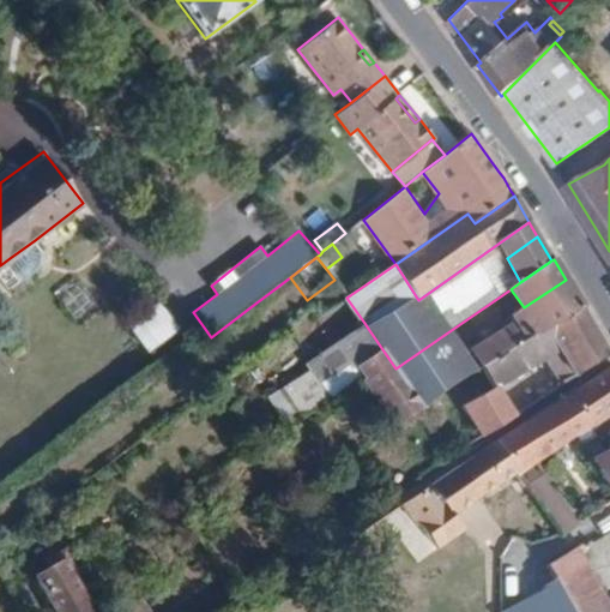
[(581,304),(566,280),(524,307),(519,310),(519,311),(518,313),(517,316),(514,319),(517,322),(472,349),(483,365),(580,306),(581,304)]
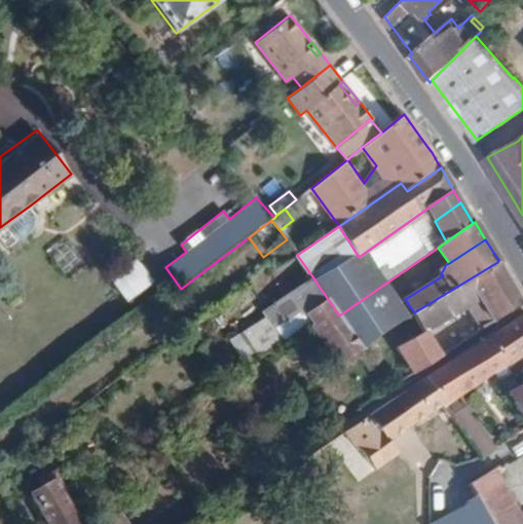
[(509,283),(497,262),(414,312),(425,331),(397,348),(413,375),(444,354),(430,332),(471,306),(509,283)]
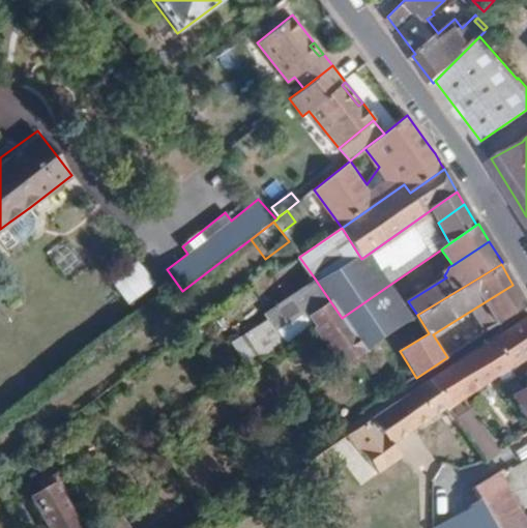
[(330,301),(319,285),(296,299),(308,316),(330,301)]
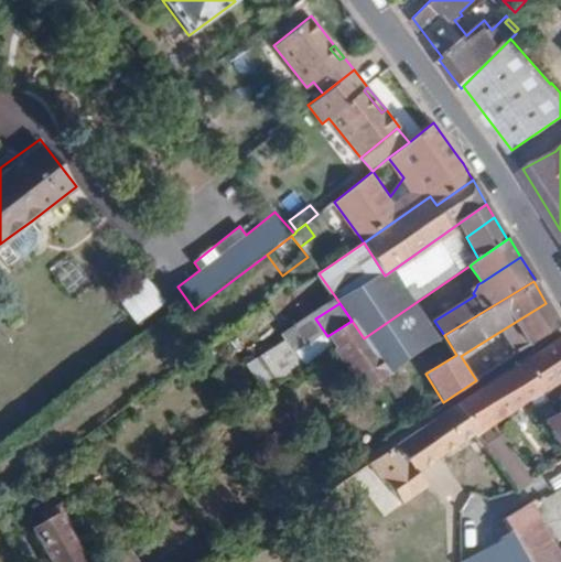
[(559,325),(546,303),(505,328),(518,350),(559,325)]
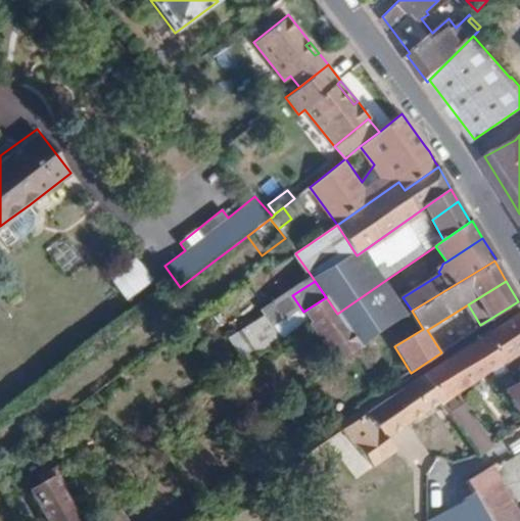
[(380,284),(337,314),(359,348),(385,327),(402,317),(380,284)]
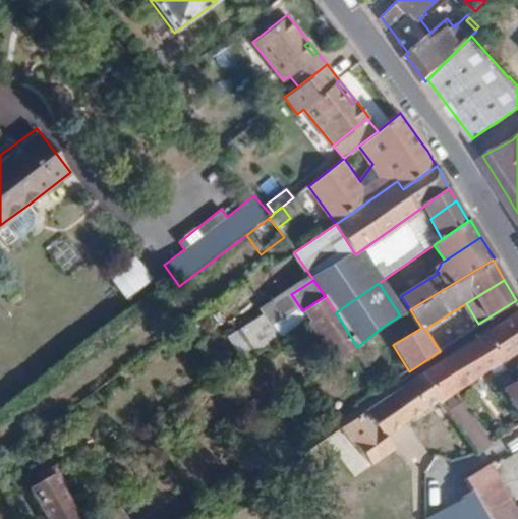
[(302,310),(291,294),(267,310),(284,338),(309,322),(302,310)]
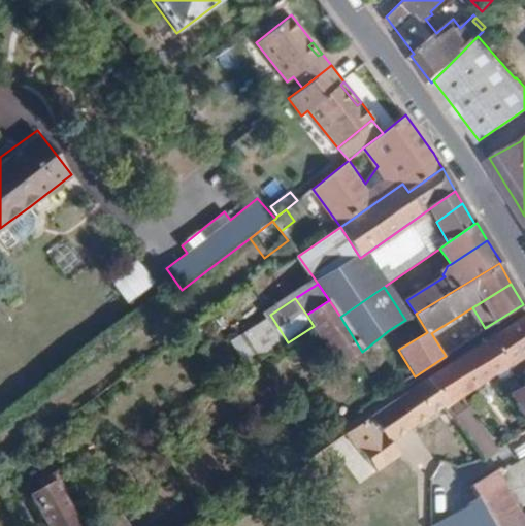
[(362,352),(340,317),(329,300),(306,315),(314,326),(342,367),(362,352)]
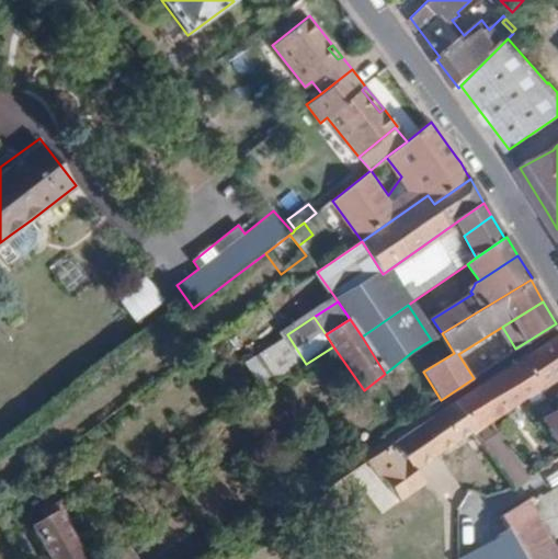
[(287,334),(255,355),(264,371),(273,384),(306,364),(287,334)]
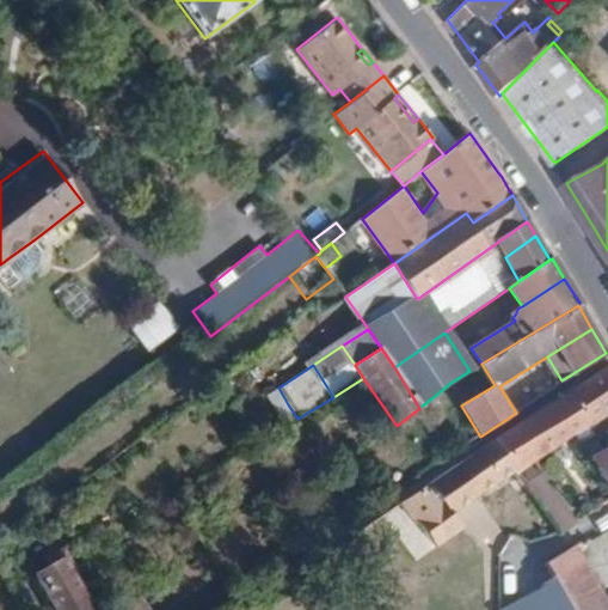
[(607,365),(569,392),(588,425),(607,410),(607,365)]
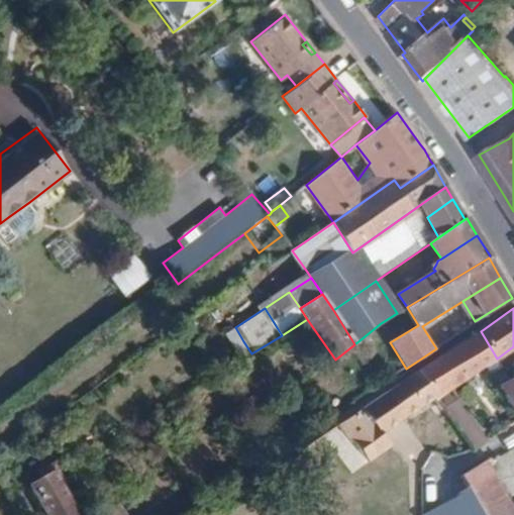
[(481,331),(436,361),(453,388),(497,358),(481,331)]
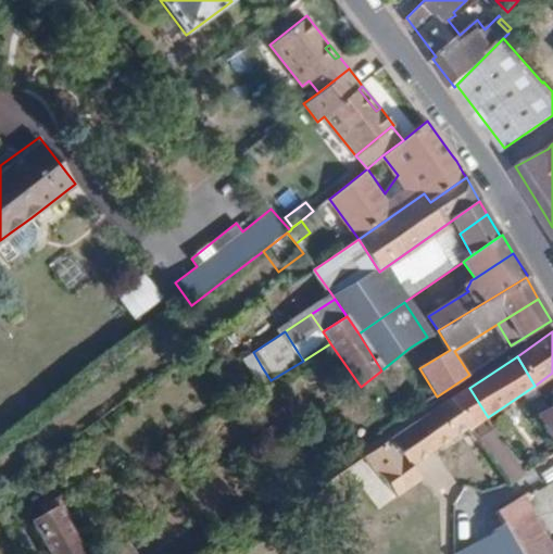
[(271,380),(262,367),(253,373),(261,387),(271,380)]
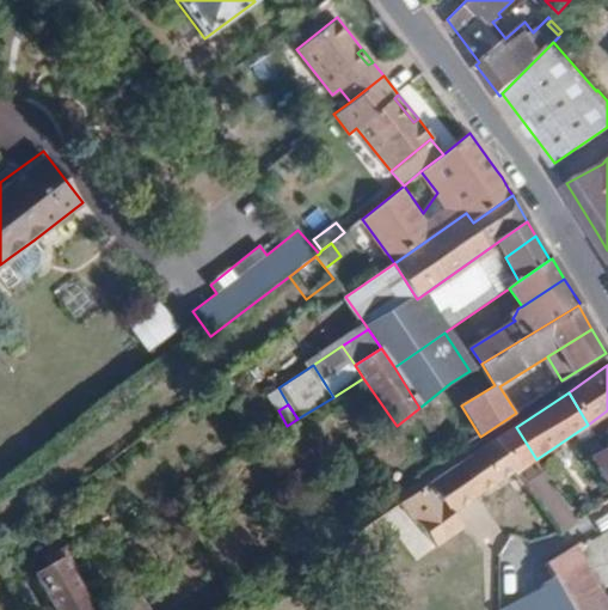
[(516,427),(496,440),(515,471),(516,473),(536,459),(516,427)]
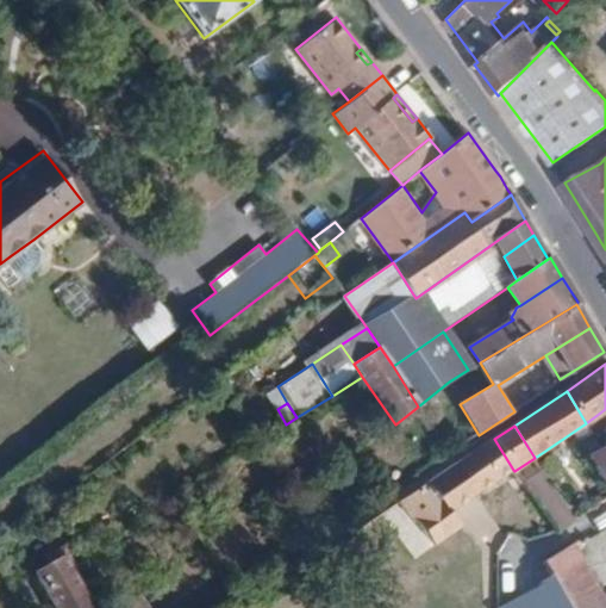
[(494,439),(457,463),(476,495),(513,470),(494,439)]
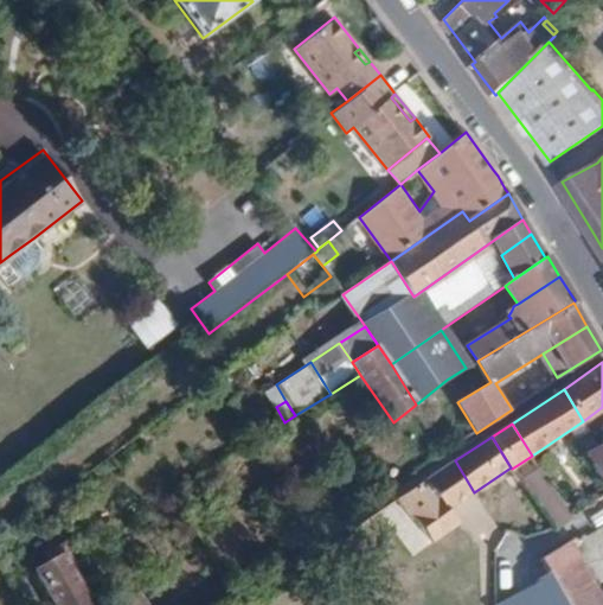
[(602,446),(588,456),(602,478),(602,446)]
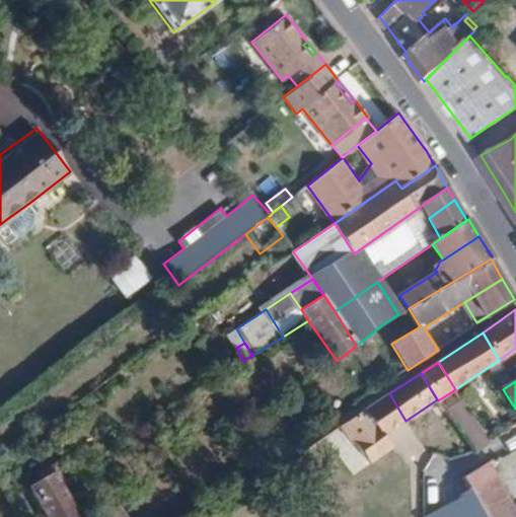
[(389,393),(382,398),(398,426),(406,421),(389,393)]
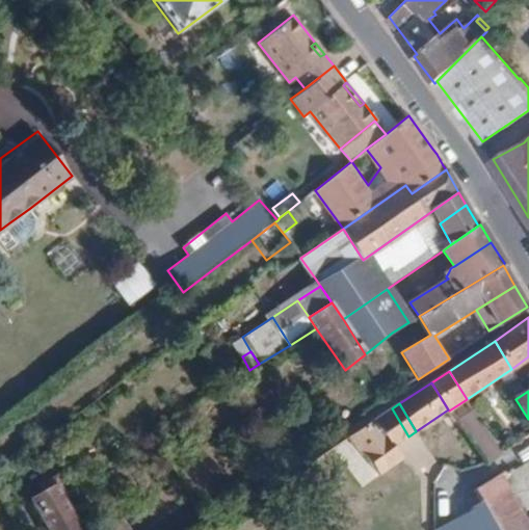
[(408,436),(392,408),(349,438),(363,455),(366,452),(382,475),(403,458),(394,447),(408,436)]
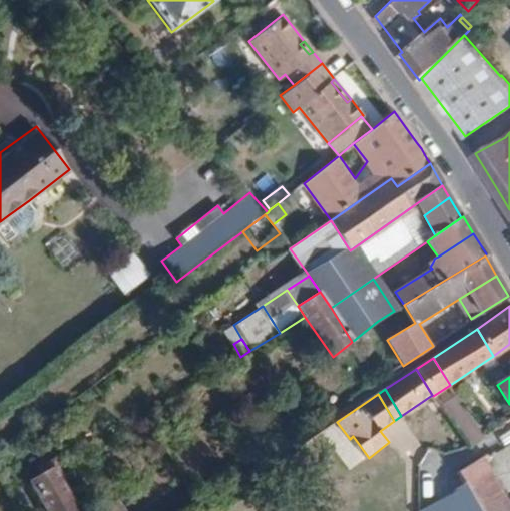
[(470,448),(486,437),(470,414),(454,426),(468,445),(470,448)]
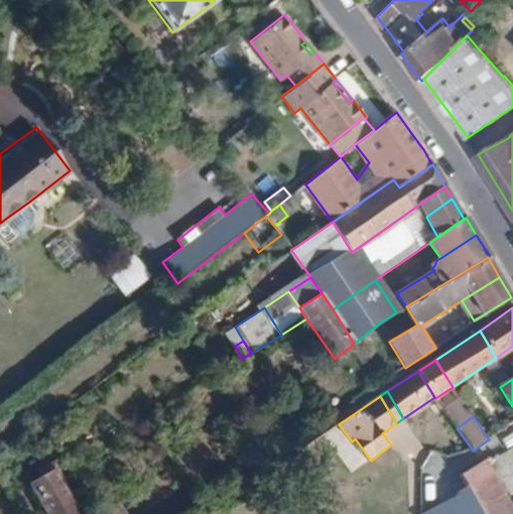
[(490,457),(461,475),(469,490),(482,513),(512,513),(512,510),(488,468),(494,464),(492,460),(490,457)]
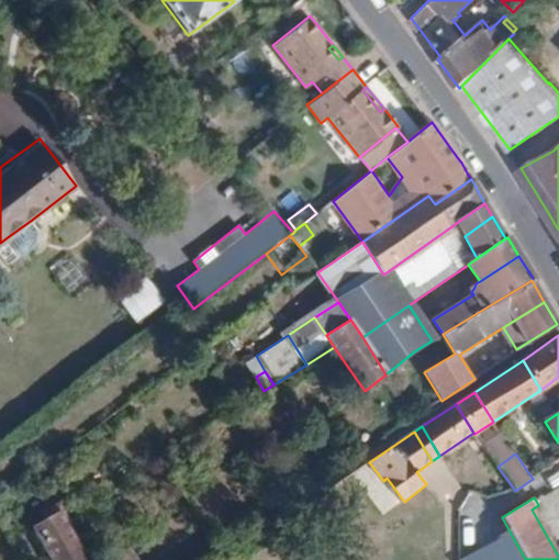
[(92,559),(62,505),(48,513),(53,518),(35,528),(53,559),(92,559)]
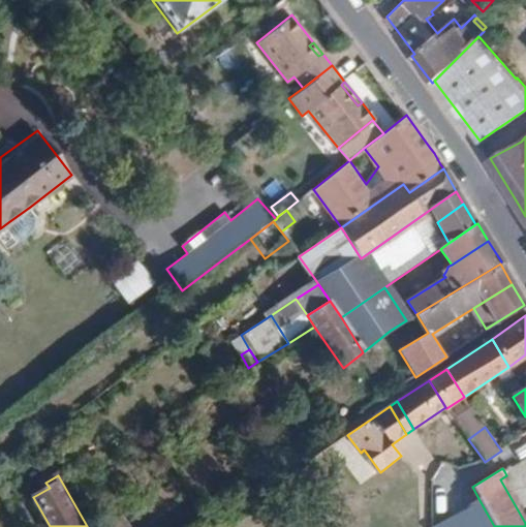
[(494,526),(481,502),(432,526),(494,526)]
